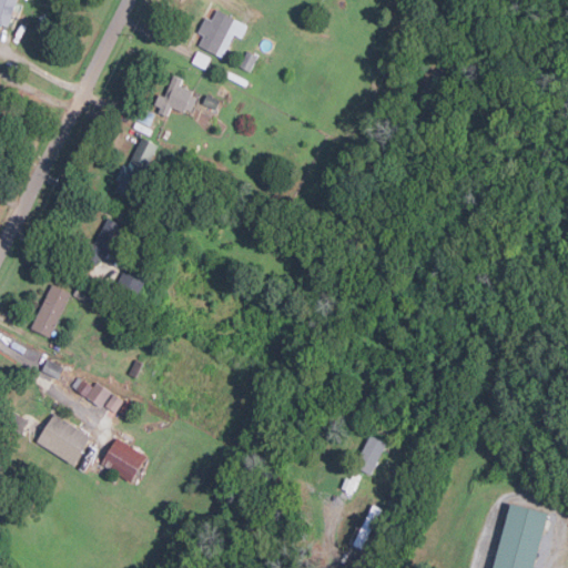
[(0,0),(0,23),(8,27),(17,0),(0,0)]
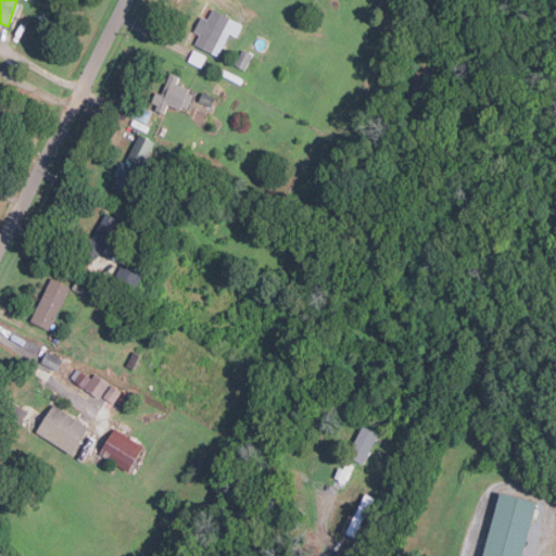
[(228,34),(237,37),(242,24),(212,10),(207,20),(201,16),(193,32),(199,34),(193,45),(218,55),(228,34)]
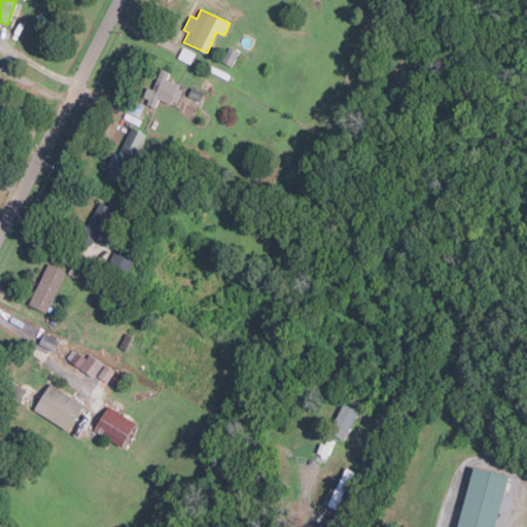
[(152,89),(147,86),(142,100),(156,106),(159,99),(177,106),(184,88),(167,80),(170,73),(161,69),(152,89)]
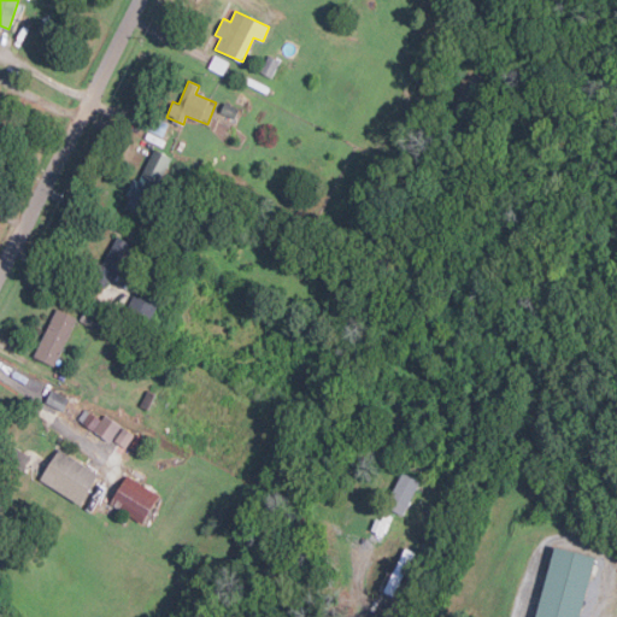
[(124,206),(142,216),(171,157),(153,148),(124,206)]
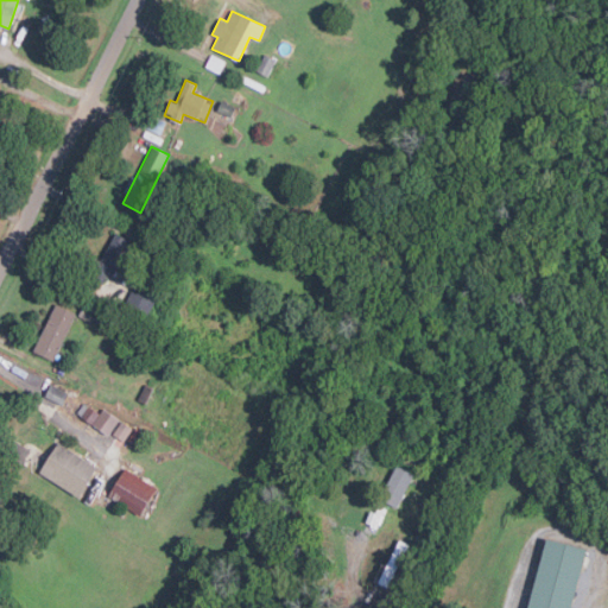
[(107,282),(116,264),(121,266),(133,241),(114,232),(94,276),(107,282)]
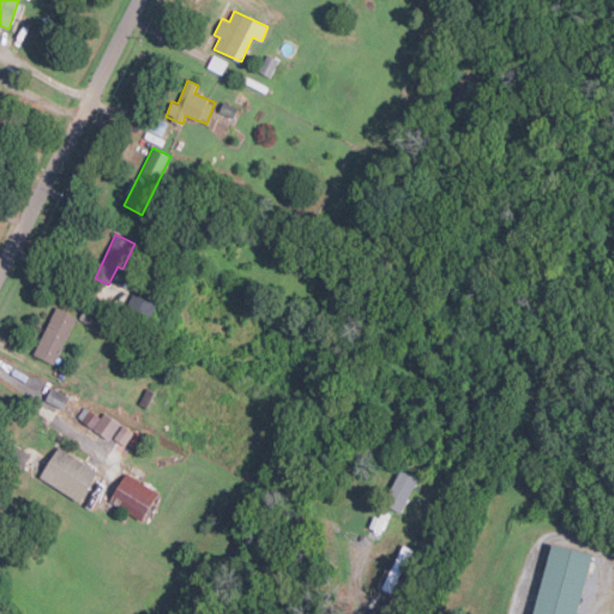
[(151,317),(160,296),(137,287),(128,308),(151,317)]
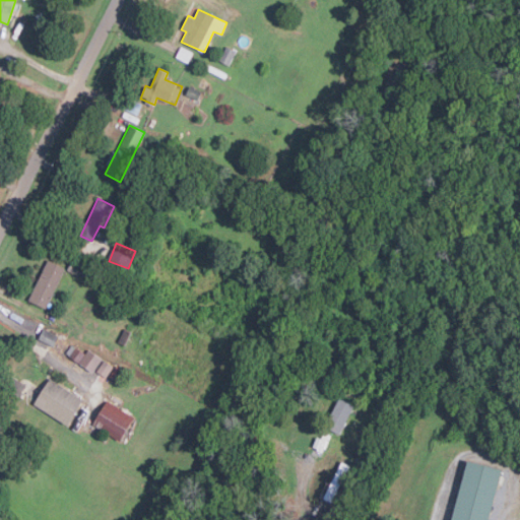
[(65,267),(48,259),(28,301),(47,308),(65,267)]
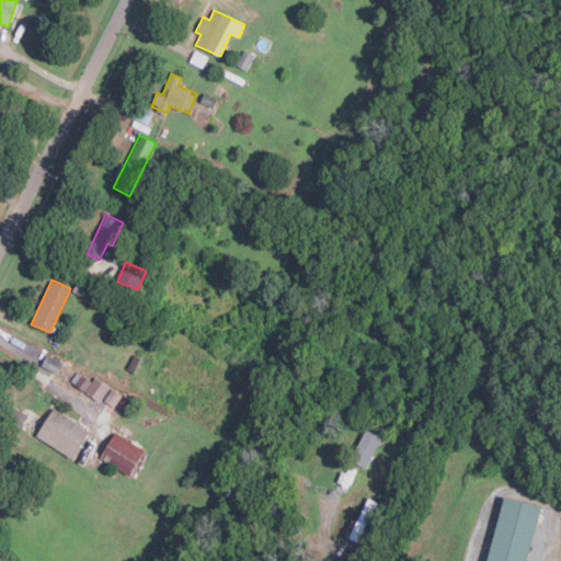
[(93,288),(78,282),(72,293),(89,299),(93,288)]
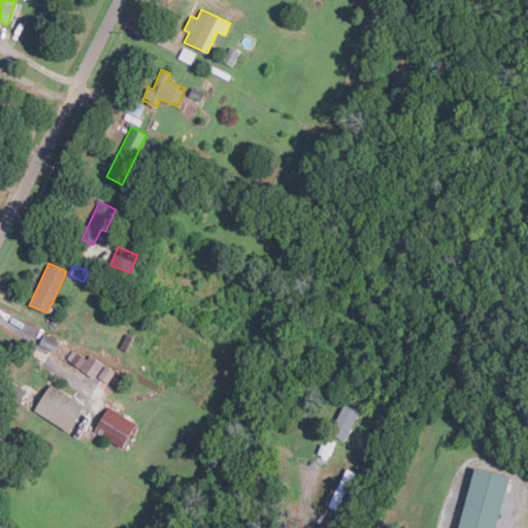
[(55,352),(59,340),(44,333),(39,343),(55,352)]
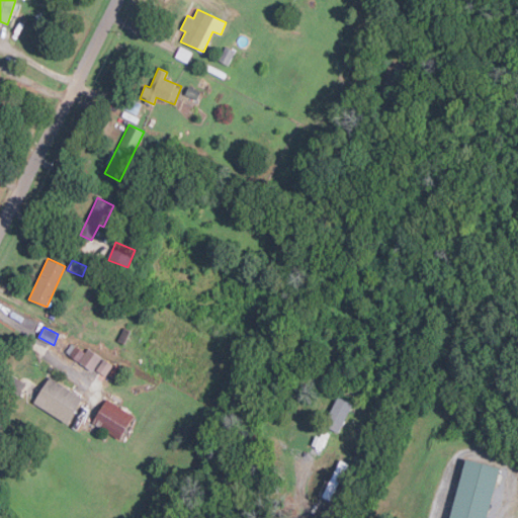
[(88,348),(86,351),(76,345),(69,355),(92,370),(101,357),(88,348)]
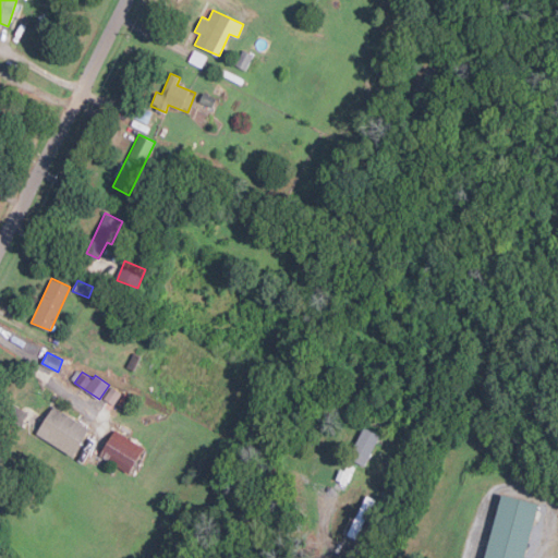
[(104,398),(113,404),(121,393),(111,387),(104,398)]
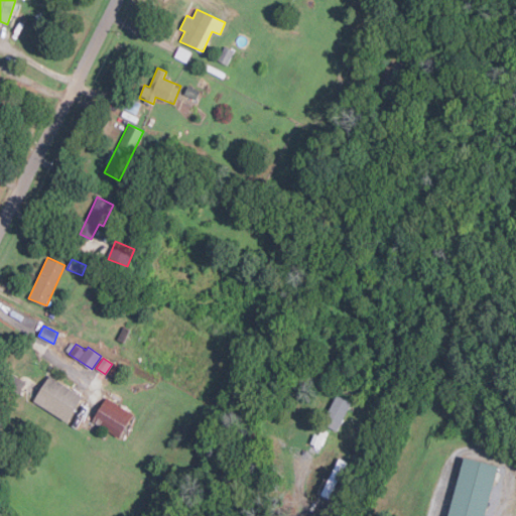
[(33,401),(68,421),(83,395),(48,375),(33,401)]
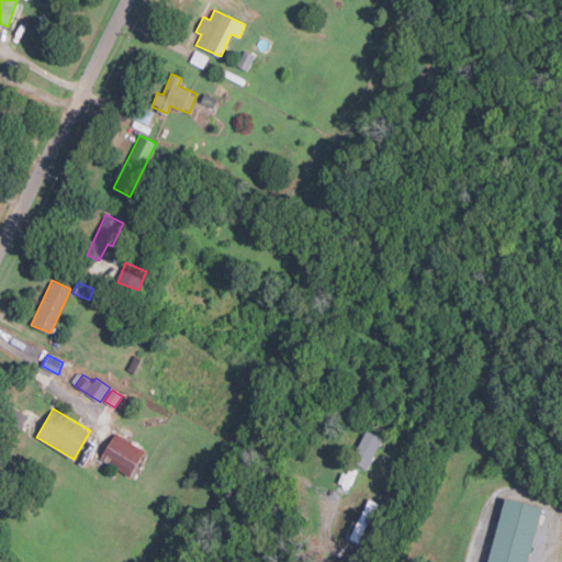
[(383,438),(367,429),(350,461),(367,470),(383,438)]
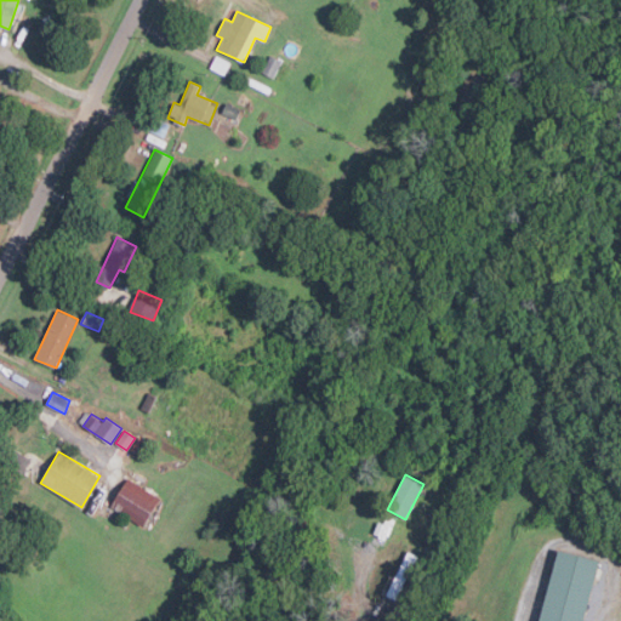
[(143,527),(160,497),(127,478),(110,507),(143,527)]
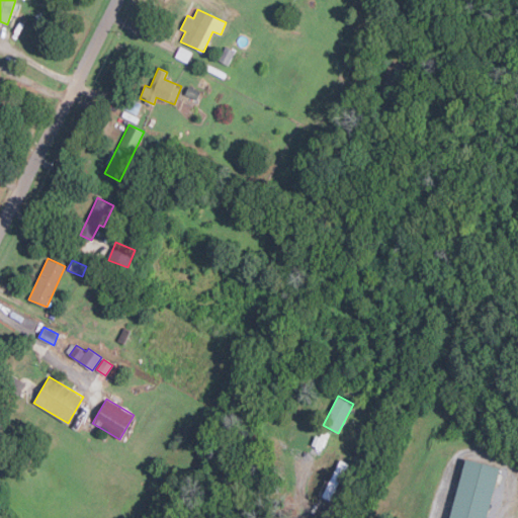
[(489,517),(501,467),(465,459),(452,517),(489,517)]
